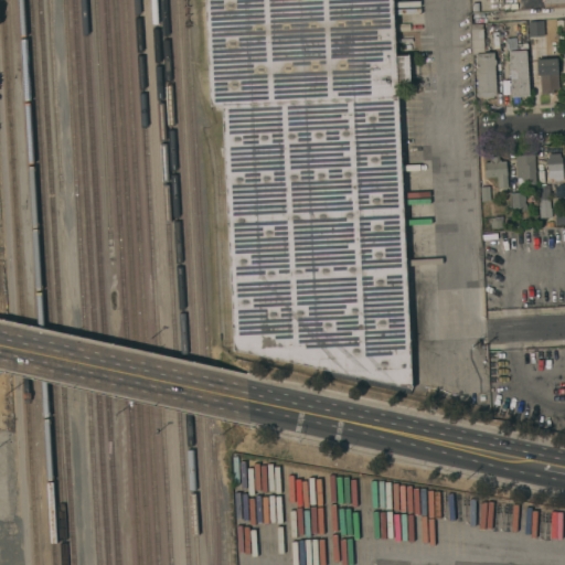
[(392,0),(395,55),(408,54),(411,82),(396,83),(412,388),(234,350),(222,105),(210,106),(204,0),(392,0)]
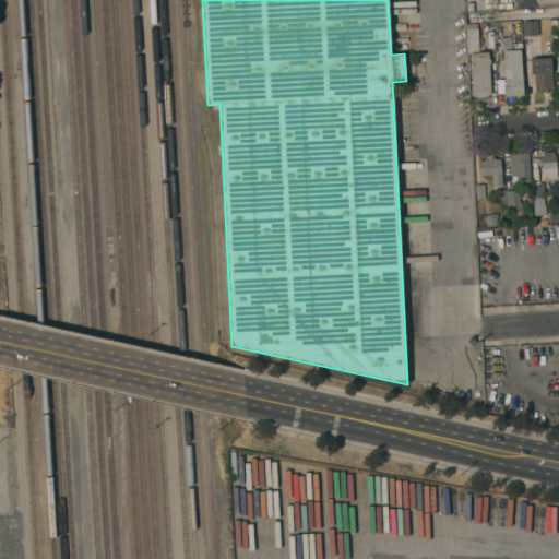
[(523,21),(537,20),(538,35),(523,36),(523,21)]
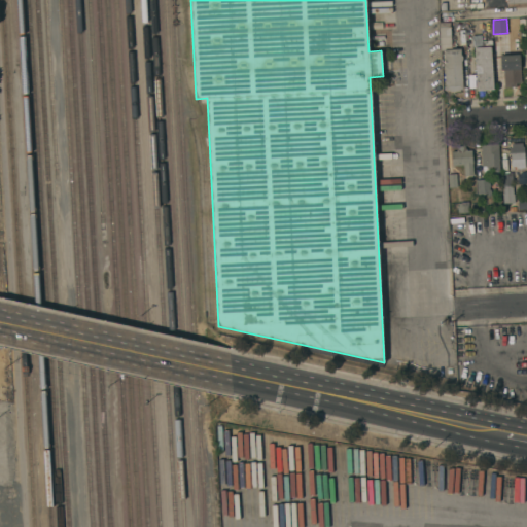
[(443,50),(441,50),(440,27),(442,27),(442,23),(450,23),(450,27),(451,27),(452,48),(460,48),(461,55),(462,56),(462,60),(461,61),(463,89),(460,89),(460,91),(450,92),(450,90),(446,90),(444,50),(443,50)]
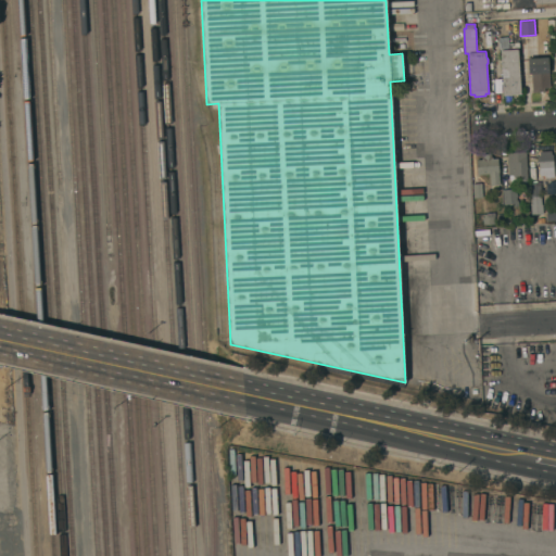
[(500,50),(518,49),(521,95),(503,96),(500,50)]
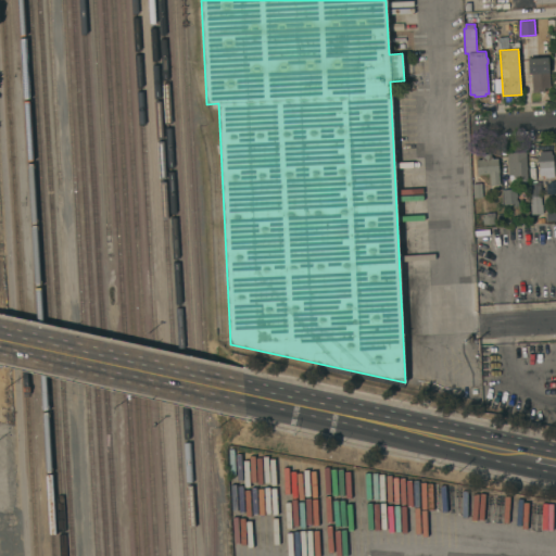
[(528,58),(548,57),(551,87),(544,88),(545,91),(543,91),(543,92),(540,93),(540,91),(532,92),(531,74),(529,74),(528,58)]
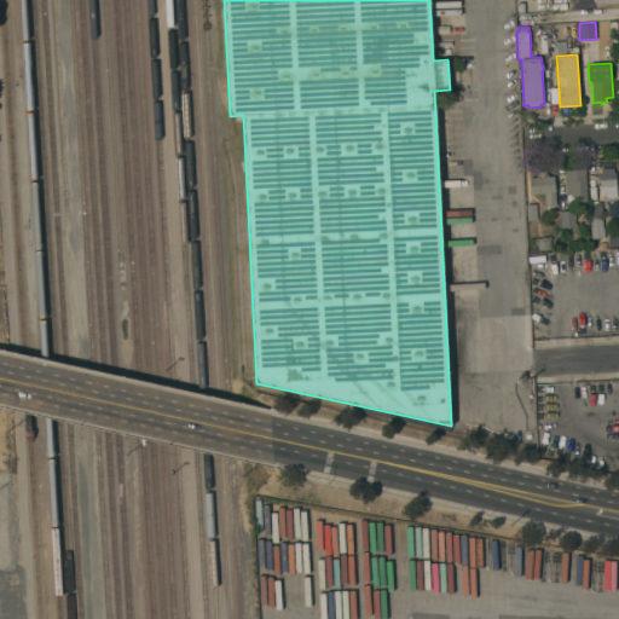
[(600,173),(601,173),(601,168),(614,167),(614,172),(615,172),(617,194),(615,195),(615,197),(606,198),(606,195),(601,195),(600,173)]
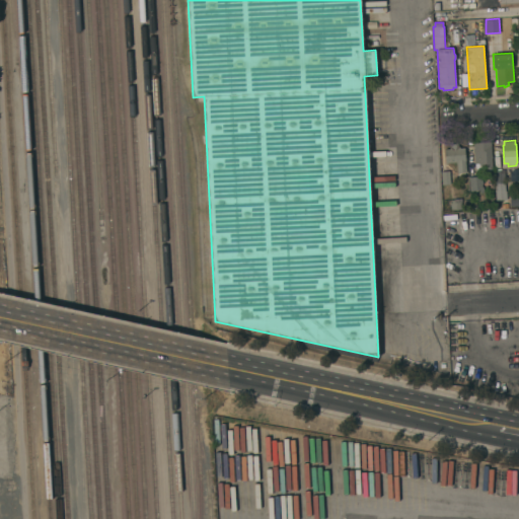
[(473,142),(491,141),(493,170),(480,171),(480,163),(474,163),(473,142)]
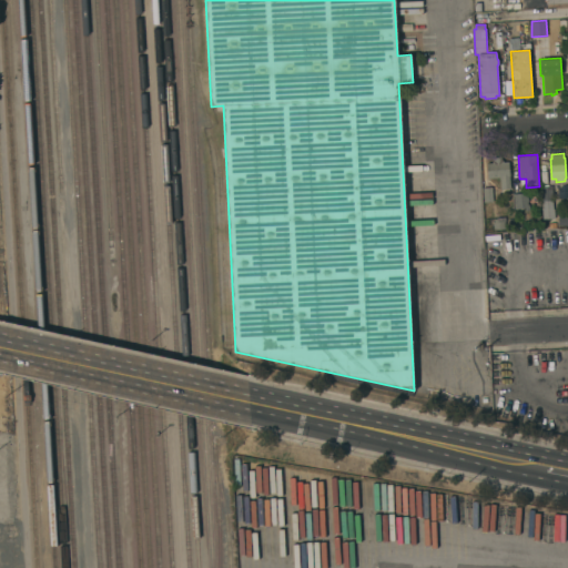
[(488,179),(486,163),(493,163),(492,156),(503,155),(503,162),(508,161),(510,189),(501,190),(500,178),(488,179)]
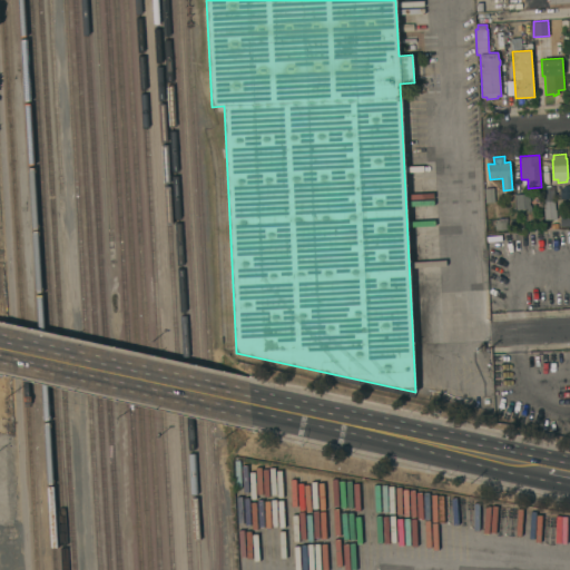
[(544,210),(546,210),(543,187),(553,186),(556,209),(557,209),(557,218),(544,219),(544,210)]
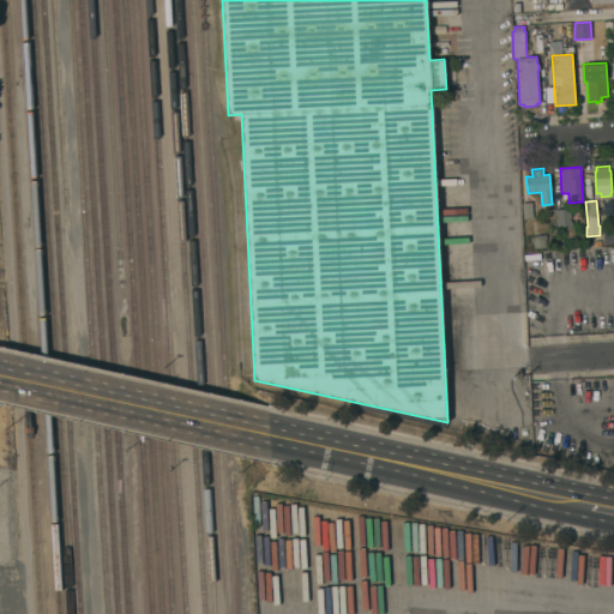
[(524,218),(523,203),(533,202),(534,218),(524,218)]
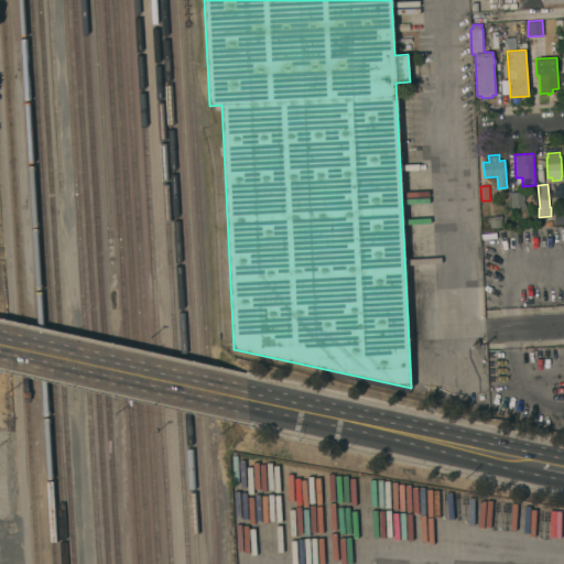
[(510,192),(523,192),(523,195),(524,195),(525,199),(524,199),(524,206),(511,207),(510,192)]
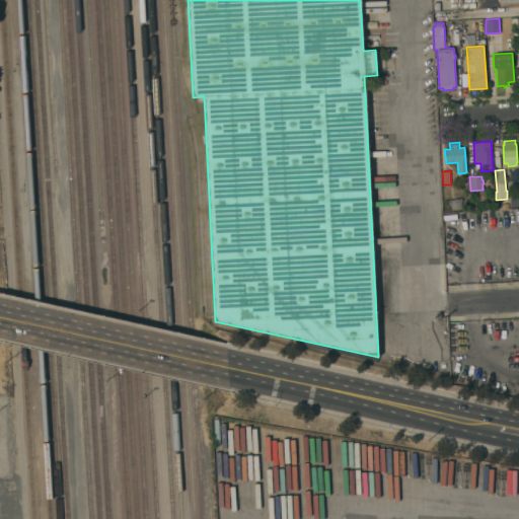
[(518,207),(518,206),(510,206),(510,195),(518,196),(518,207)]
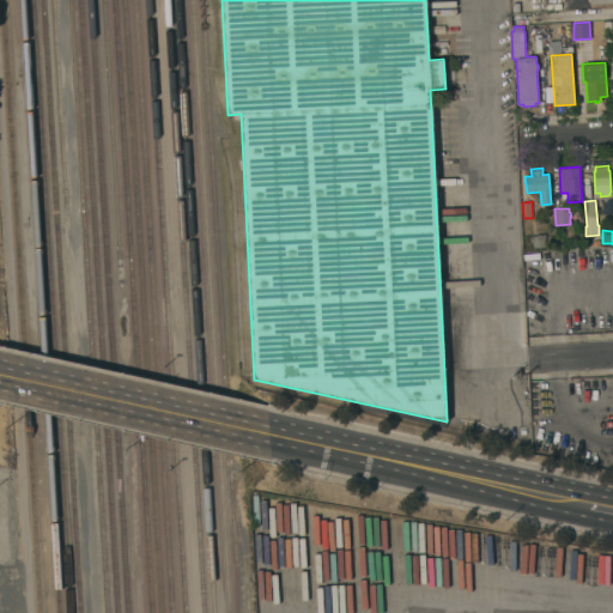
[(532,236),(536,236),(538,238),(545,238),(546,247),(533,248),(532,236)]
